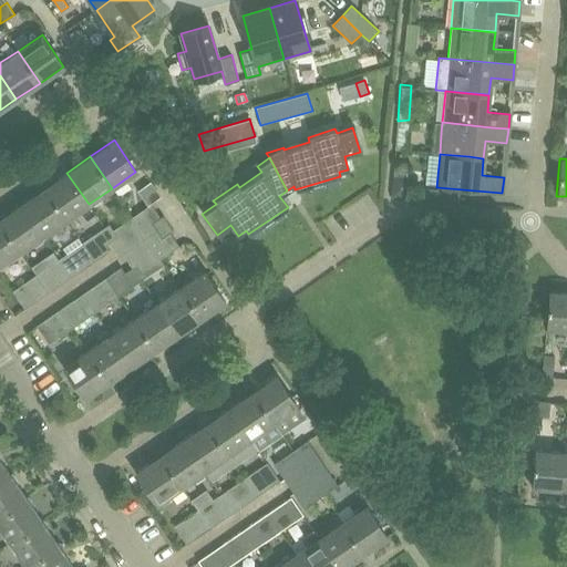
[(66,173),(44,188),(66,220),(89,204),(66,173)]
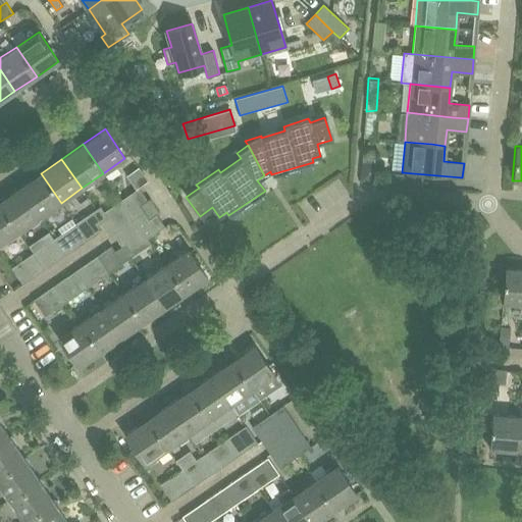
[(41,173),(19,188),(39,217),(61,203),(41,173)]
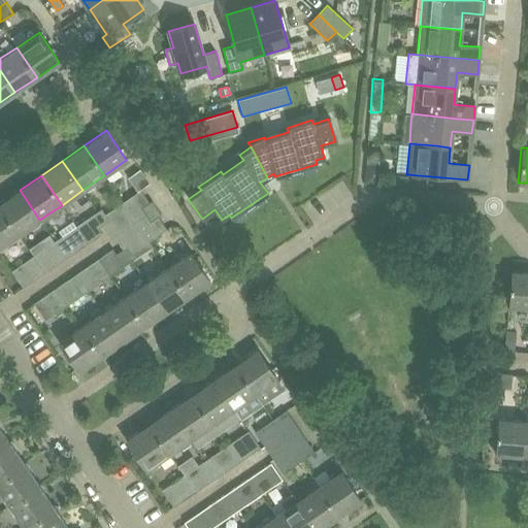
[(20,190),(0,203),(0,205),(19,234),(39,220),(20,190)]
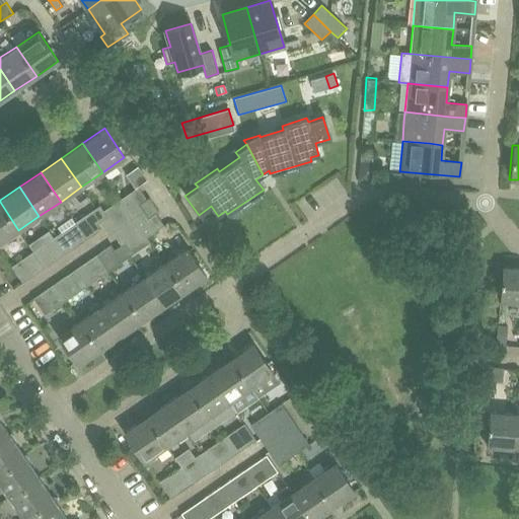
[(137,187),(117,201),(131,220),(144,211),(139,203),(145,199),(137,187)]
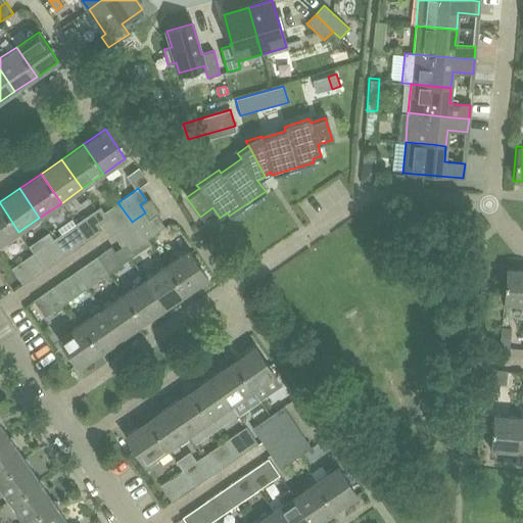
[(149,198),(146,200),(140,204),(145,212),(149,219),(155,215),(158,212),(149,198)]
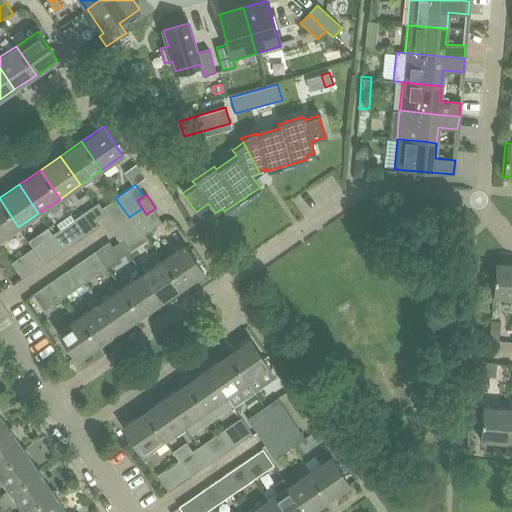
[(115,198),(101,208),(105,213),(102,216),(111,229),(129,217),(115,198)]
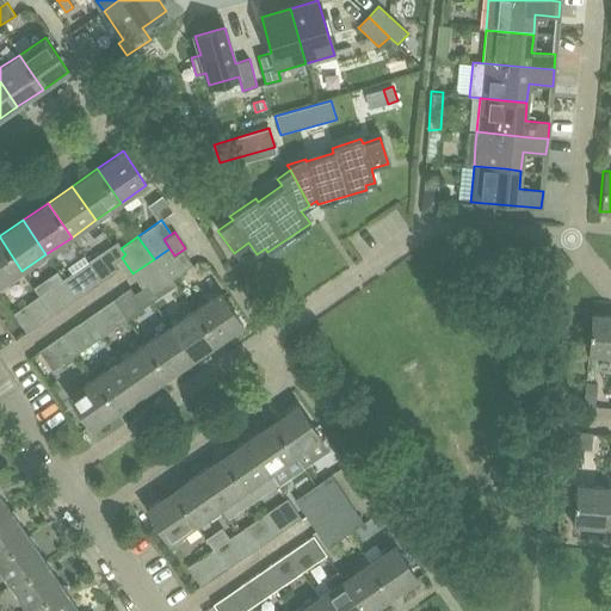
[(0,285),(22,271),(0,238),(0,285)]
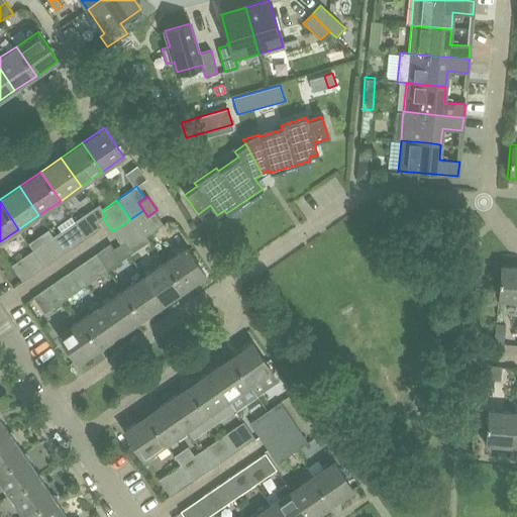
[(95,207),(74,221),(86,237),(100,228),(96,223),(103,218),(106,215),(102,210),(99,204),(95,207)]
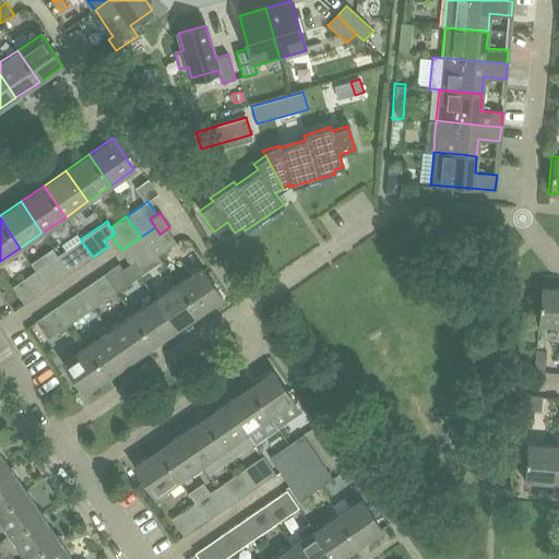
[(155,227),(141,237),(154,257),(157,254),(175,242),(166,229),(159,234),(155,227)]
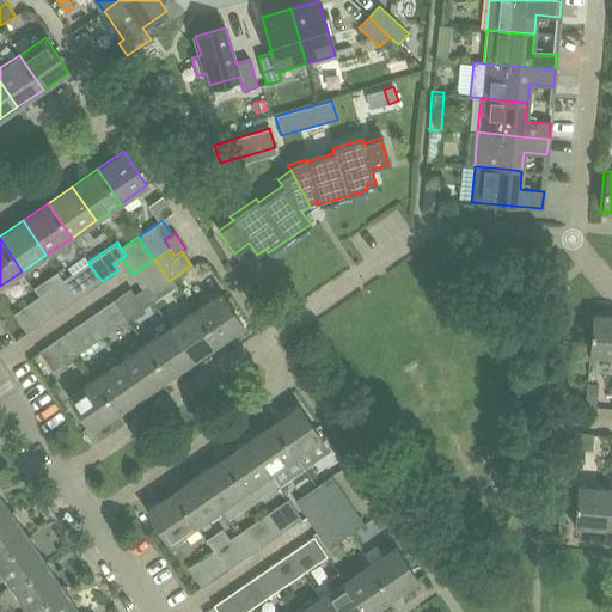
[(154,259),(133,274),(142,287),(147,286),(152,293),(169,281),(154,259)]
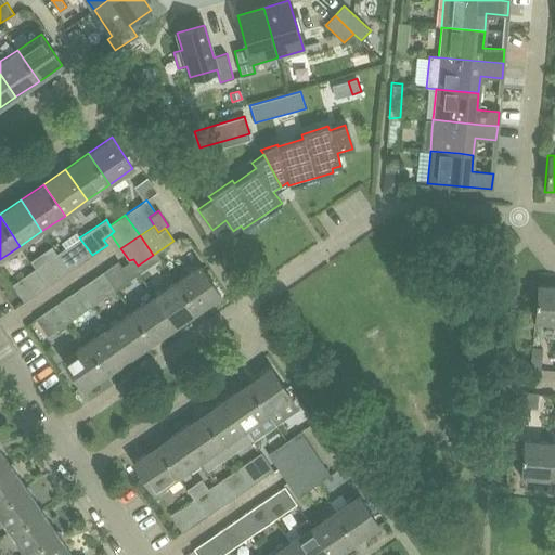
[(79,237),(56,253),(69,271),(92,255),(79,237)]
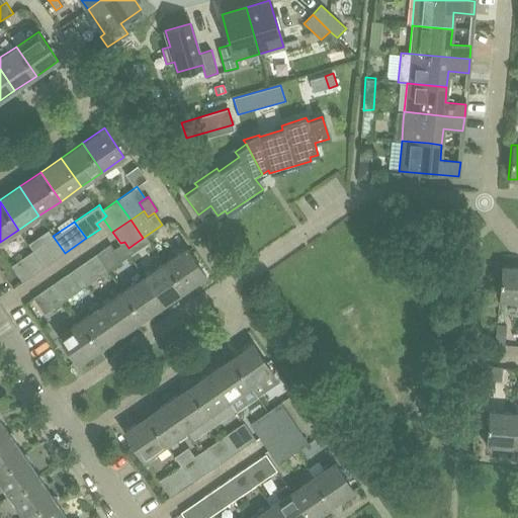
[(53,236),(32,250),(44,267),(65,253),(53,236)]
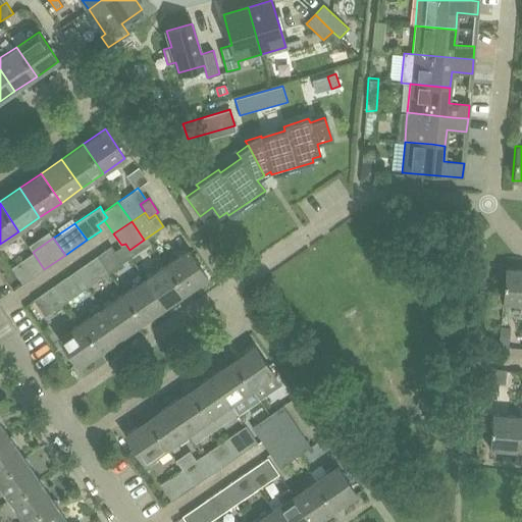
[(110,246),(97,255),(108,271),(129,257),(133,255),(129,250),(125,244),(121,245),(114,251),(110,246)]
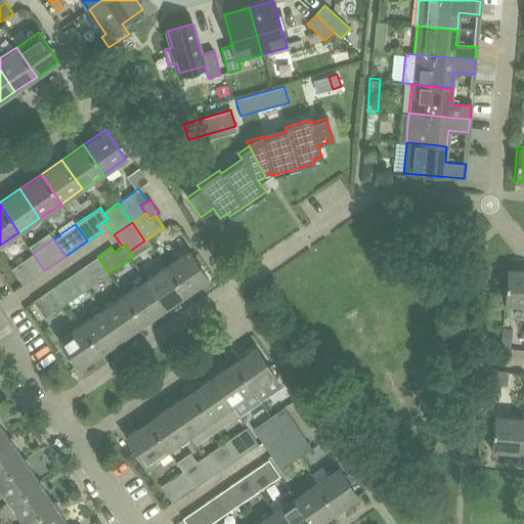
[(187,251),(166,265),(186,294),(208,279),(187,251)]
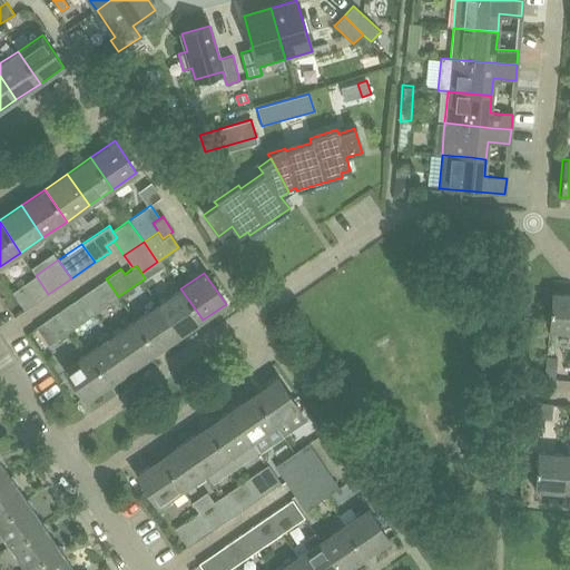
[(36,275),(11,292),(25,311),(48,294),(36,275)]
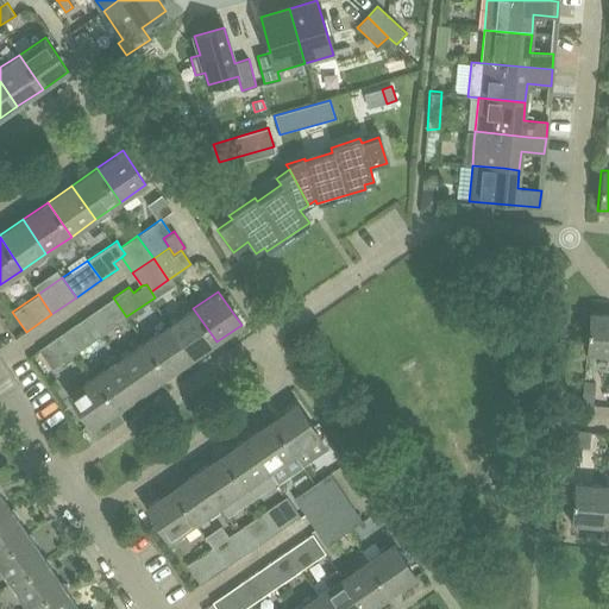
[(113,297),(88,315),(100,334),(126,316),(113,297)]
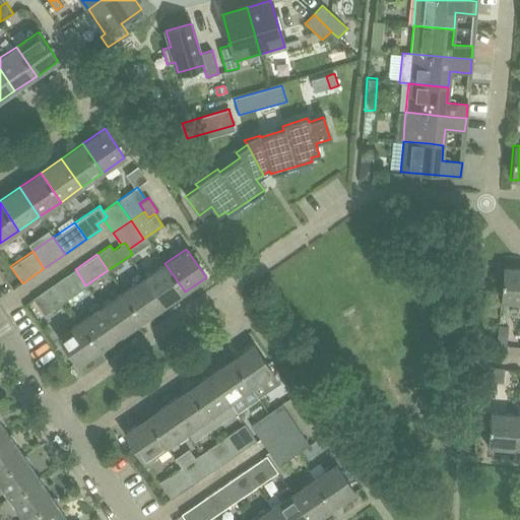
[(165,263),(143,277),(163,307),(185,291),(165,263)]
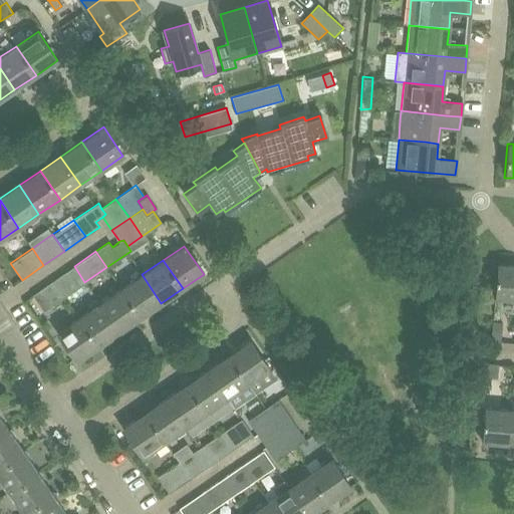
[(493,298),(513,299),(513,265),(496,264),(493,298)]
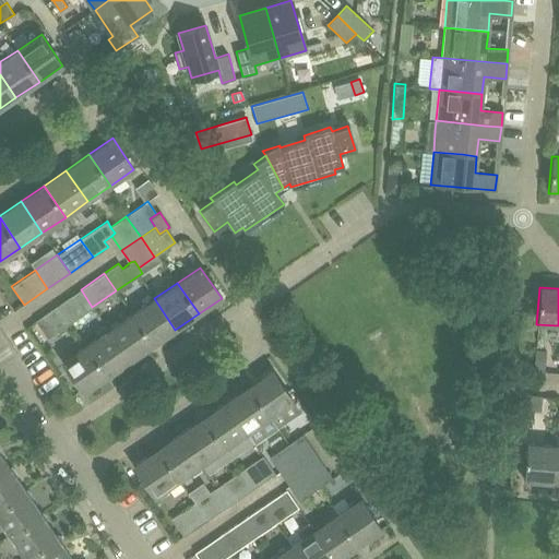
[(81,289),(58,305),(70,322),(92,307),(81,289)]
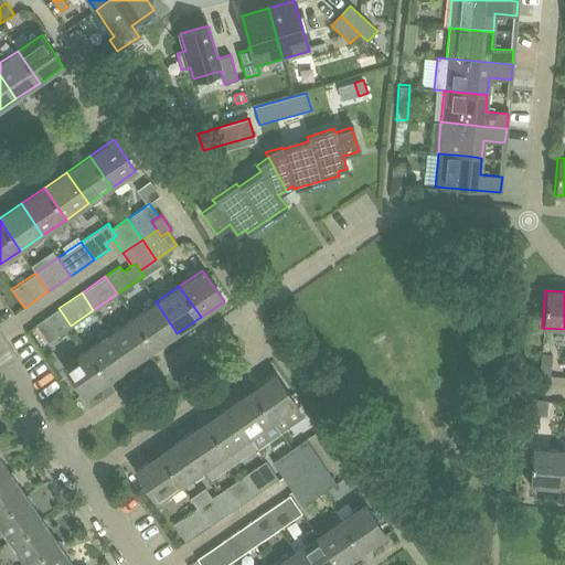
[(156,301),(132,318),(155,349),(177,333),(156,301)]
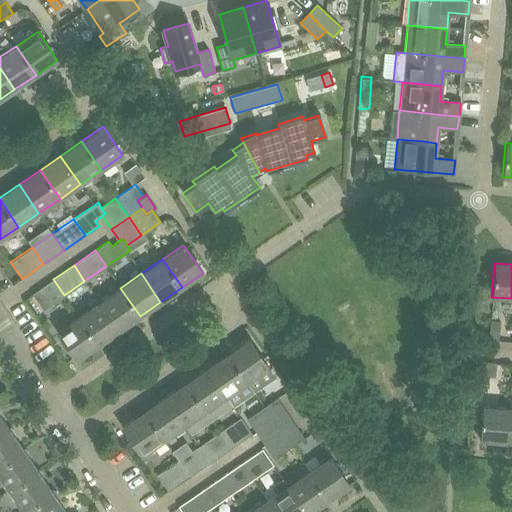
[(53,279),(32,293),(43,309),(64,295),(53,279)]
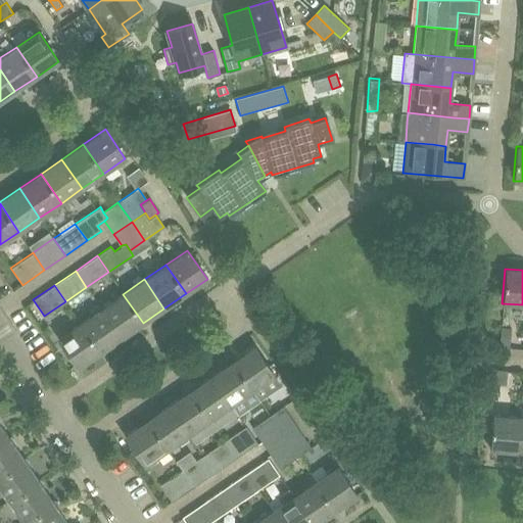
[(123,294),(101,308),(121,338),(143,323),(123,294)]
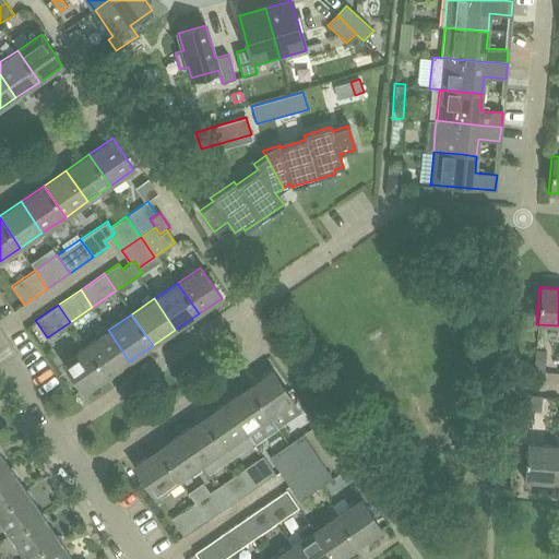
[(108,330),(86,345),(107,377),(129,361),(108,330)]
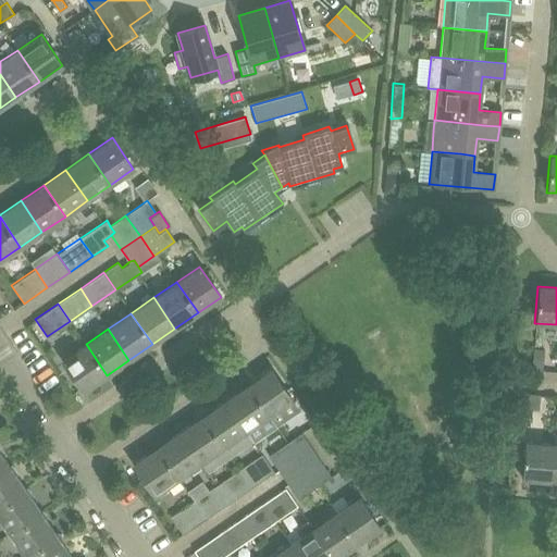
[(107,375),(86,344),(62,360),(84,391),(107,375)]
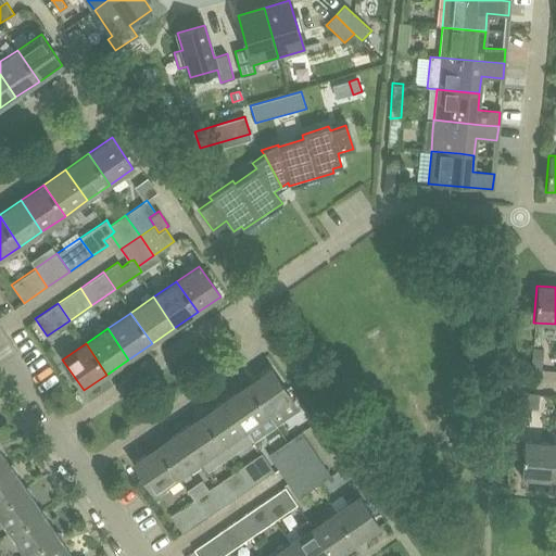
[(530,370),(542,371),(543,349),(532,348),(530,370)]
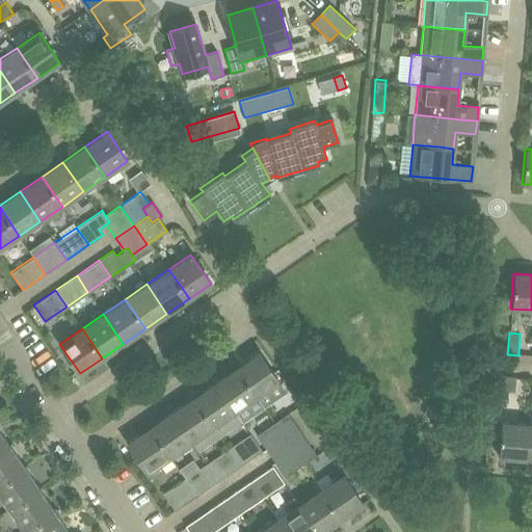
[(258,352),(235,369),(255,398),(278,382),(258,352)]
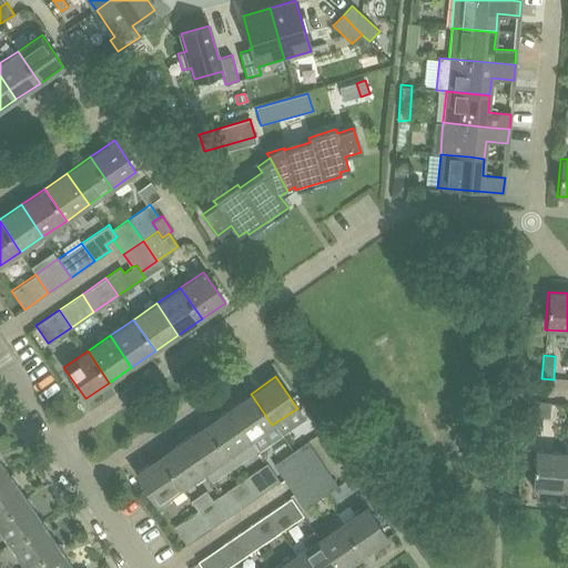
[(251,394),(227,409),(250,440),(272,425),(251,394)]
